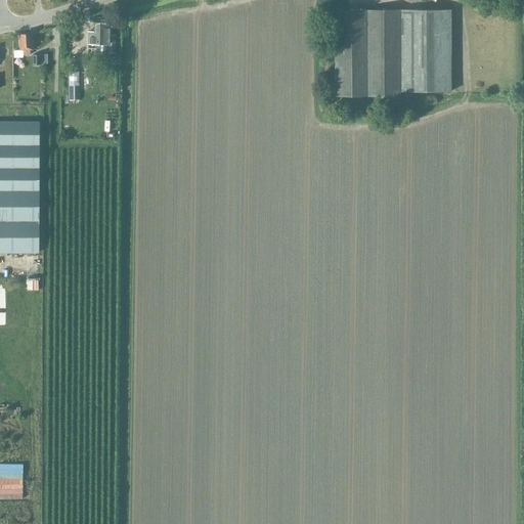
[(401,9),(335,9),(335,96),(401,96),(401,91),(401,9)]
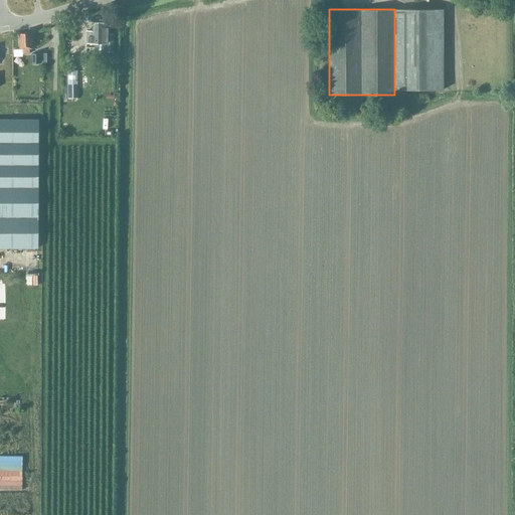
[(443,9),(394,9),(394,90),(443,90),(443,9)]
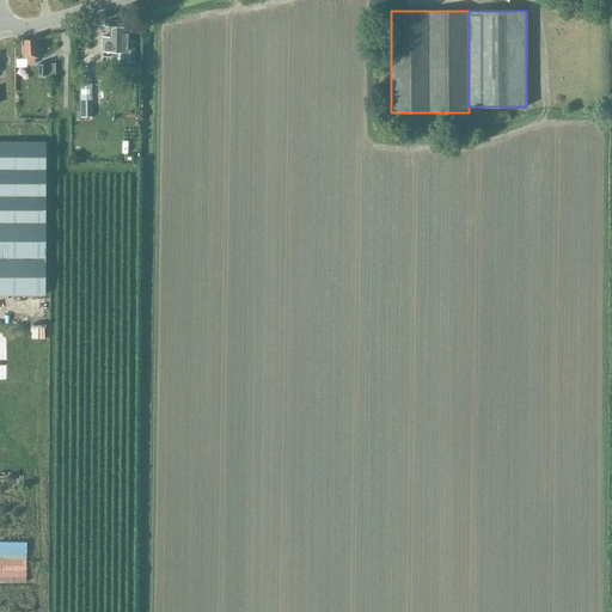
[(103,36),(102,51),(126,51),(126,62),(134,62),(135,41),(132,41),(132,20),(110,20),(110,36),(103,36)]
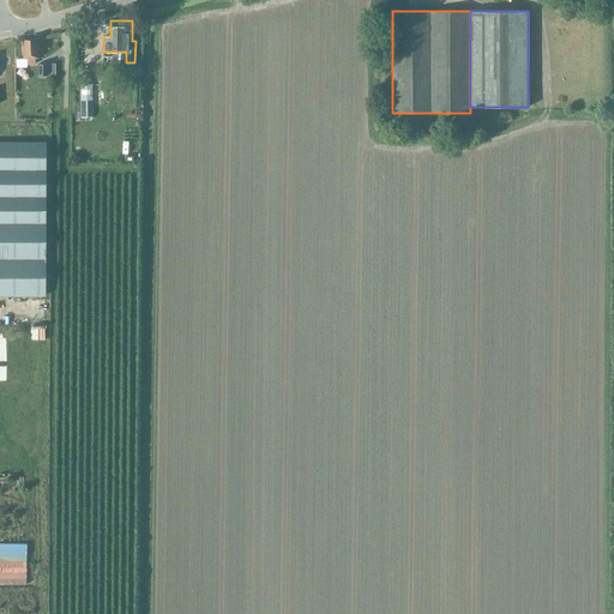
[(38,59),(37,40),(23,41),(23,59),(17,59),(17,67),(28,67),(28,65),(36,64),(36,59),(38,59)]
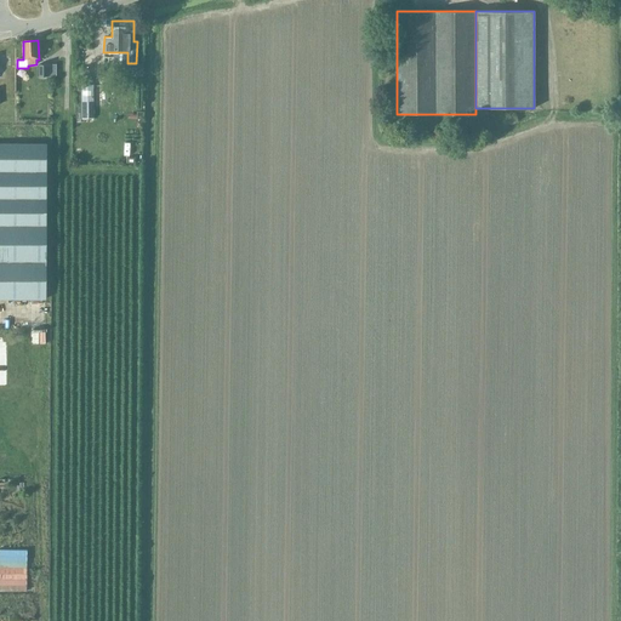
[(92,85),(81,86),(81,118),(93,118),(92,85)]
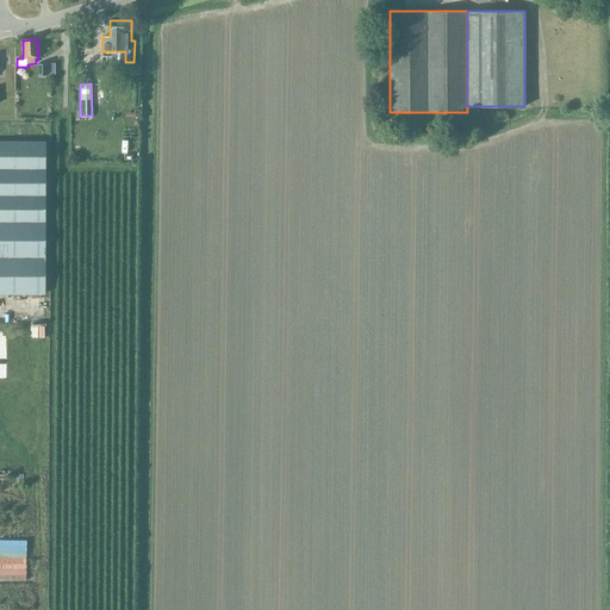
[(0,293),(45,293),(45,141),(0,141),(0,293)]
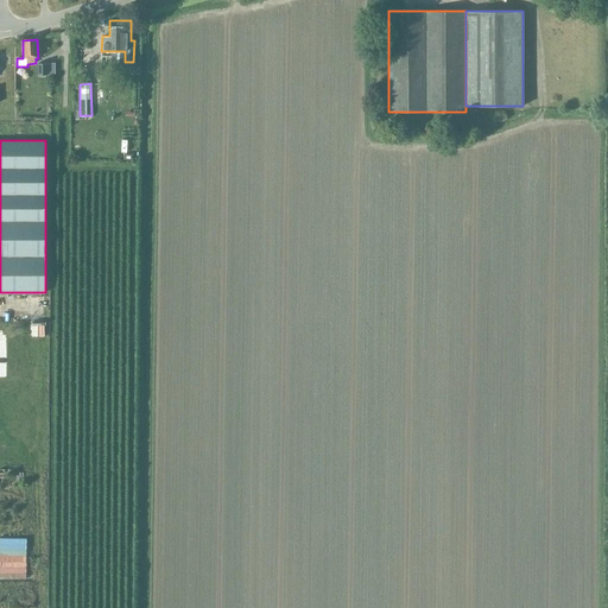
[(10,316),(21,316),(21,306),(10,306),(10,316)]
